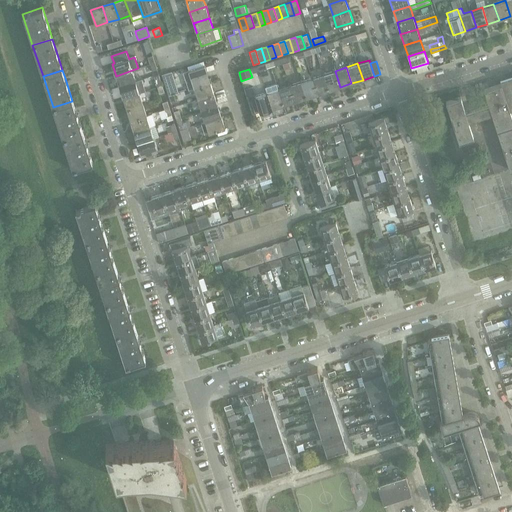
[(132,70),(116,76),(119,87),(136,82),(132,70)]
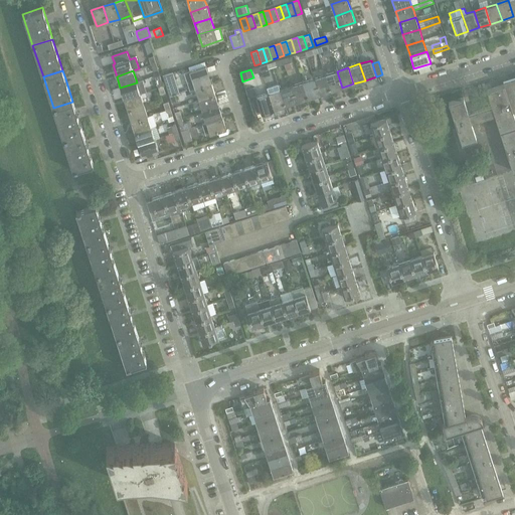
[(191,76),(195,89),(211,82),(208,71),(191,76)]
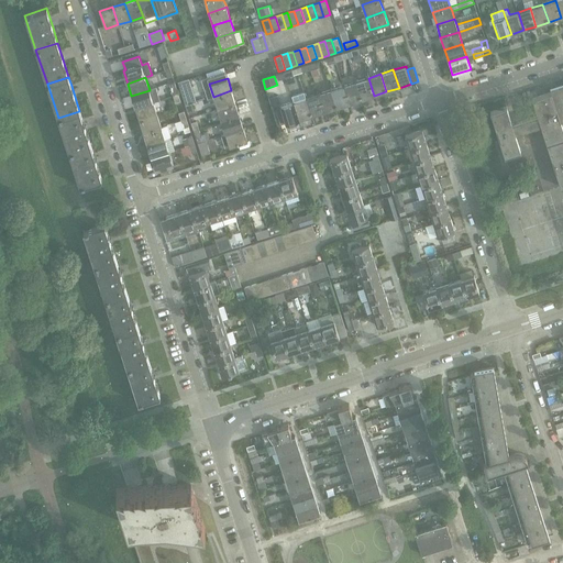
[(368,78),(355,81),(362,100),(374,96),(368,78)]
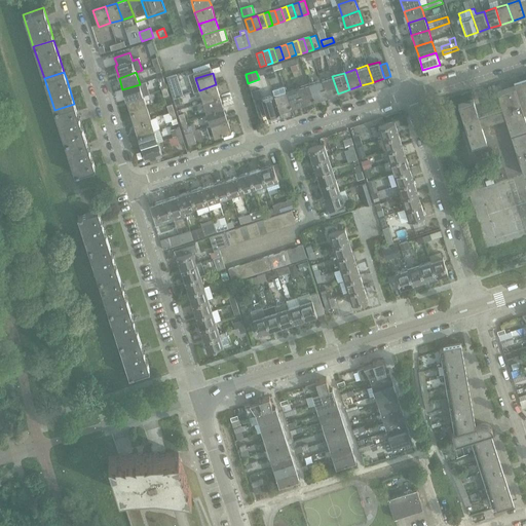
[(176,74),(166,77),(170,86),(180,83),(176,74)]
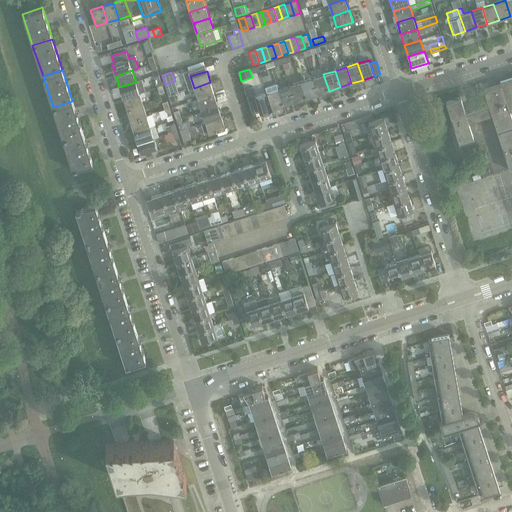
[(158,74),(153,76),(157,87),(162,86),(158,74)]
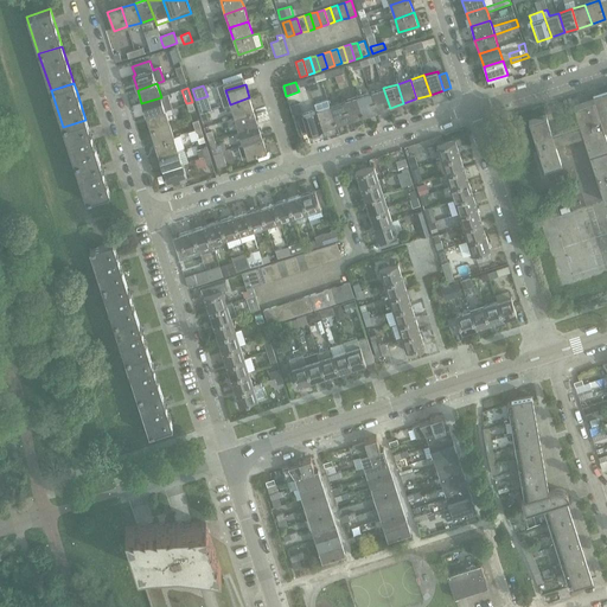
[(383,88),(370,93),(376,112),(390,108),(383,88)]
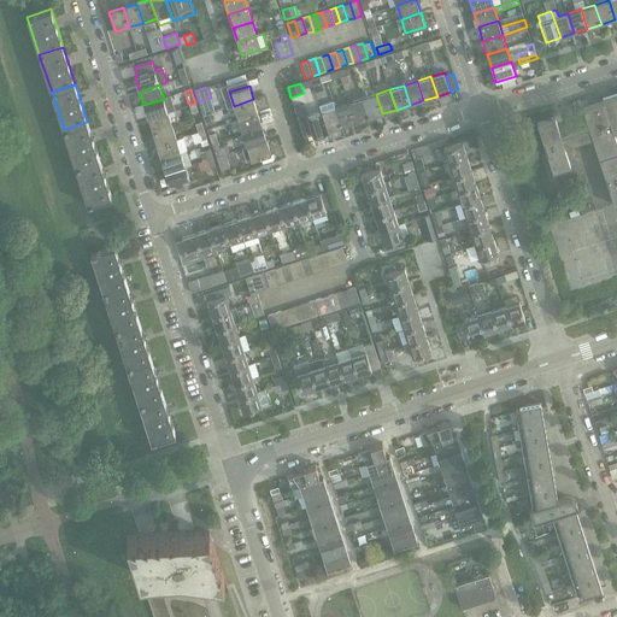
[(564,147),(593,137),(615,206),(616,205),(616,92),(603,97),(604,101),(583,109),(589,128),(562,137),(556,117),(538,123),(553,172),(571,166),(564,147)]
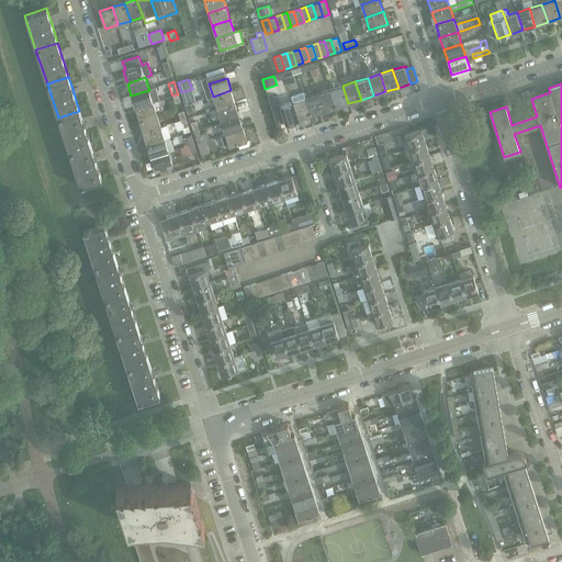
[(343,86),(330,90),(336,108),(348,103),(343,86)]
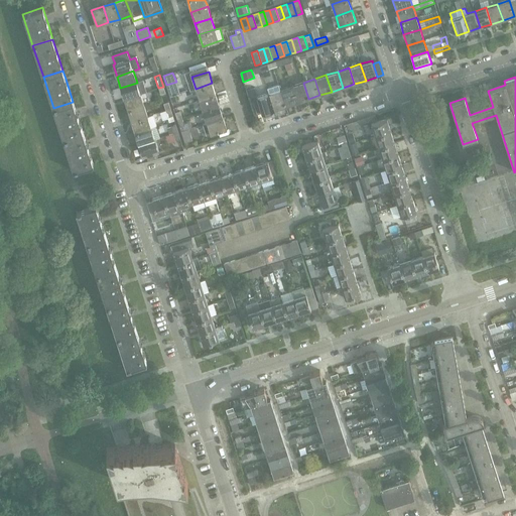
[(142,81),(137,83),(120,88),(124,99),(140,94),(146,92),(142,81)]
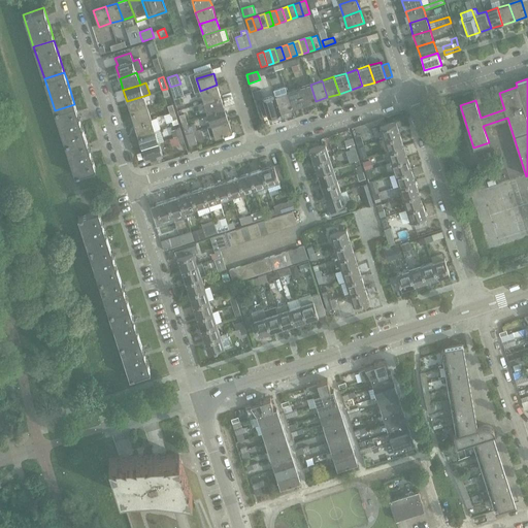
[(217,85),(200,91),(204,102),(221,97),(217,85)]
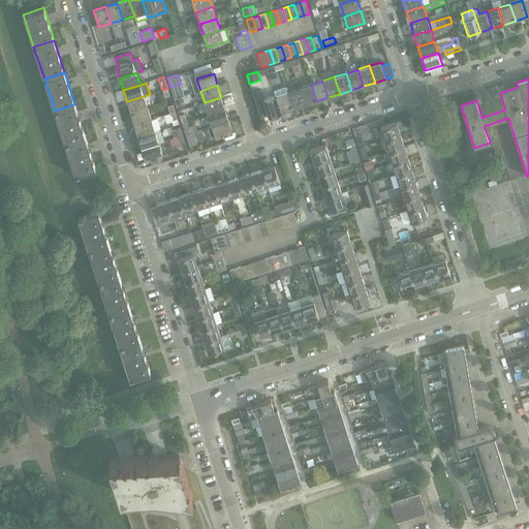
[(311,85),(299,88),(305,105),(316,101),(311,85)]
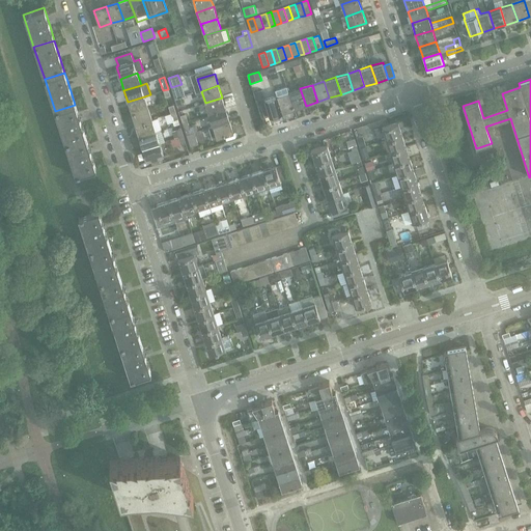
[(286,86),(275,90),(277,96),(282,113),(294,109),(288,92),(286,86)]
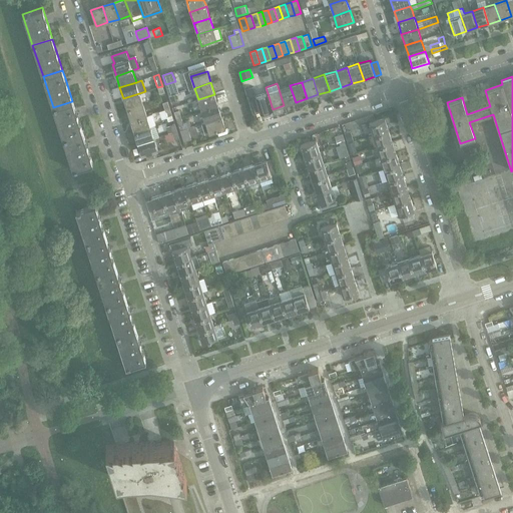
[(290,85),(279,89),(284,105),(296,102),(290,85)]
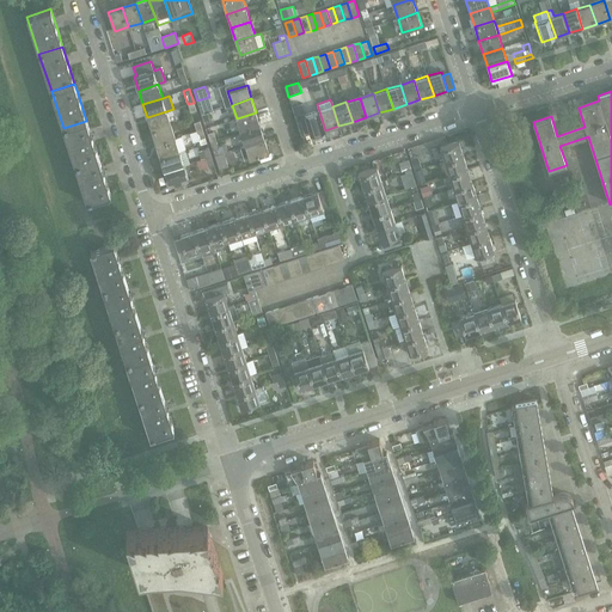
[(295,115),(304,112),(301,104),(293,106),(295,115)]
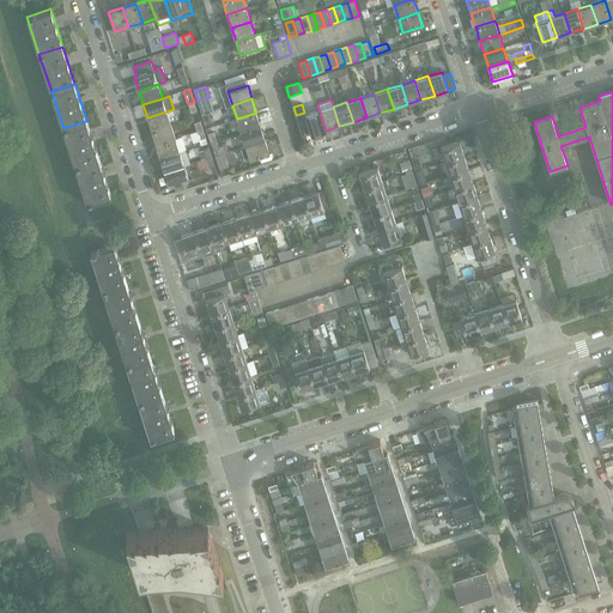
[(167,111),(147,117),(152,132),(171,125),(167,111)]
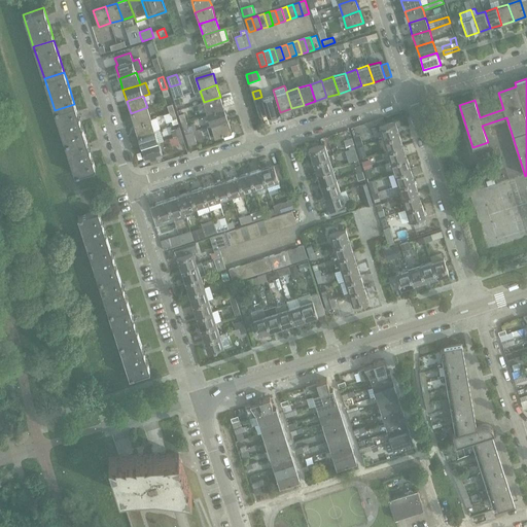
[(268,116),(280,112),(275,96),(262,99),(262,98),(254,100),(259,117),(268,115),(268,116)]
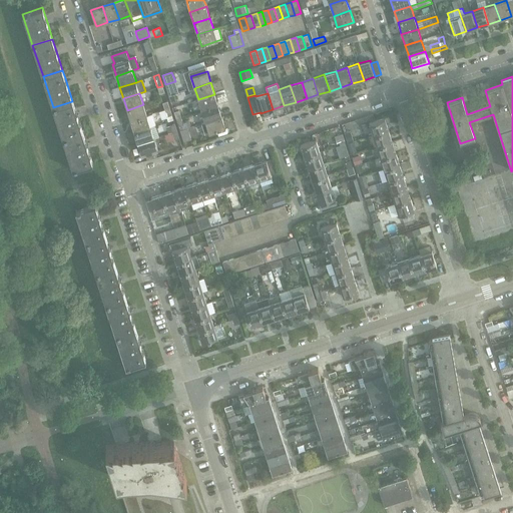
[(214,94),(198,99),(201,110),(218,105),(214,94)]
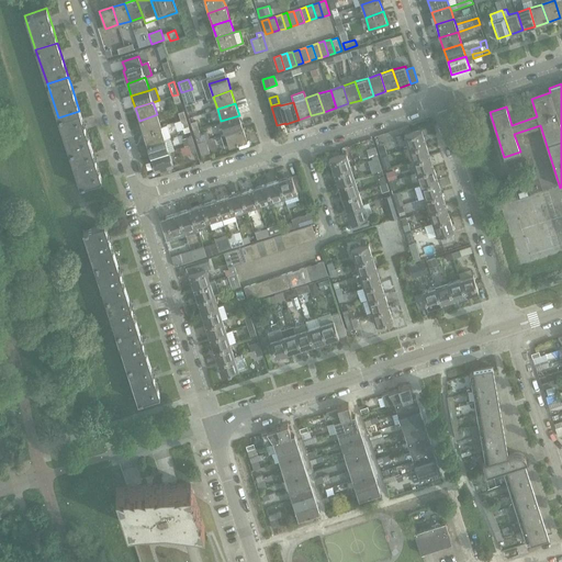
[(90,145),(86,131),(79,111),(58,117),(69,152),(90,145)]
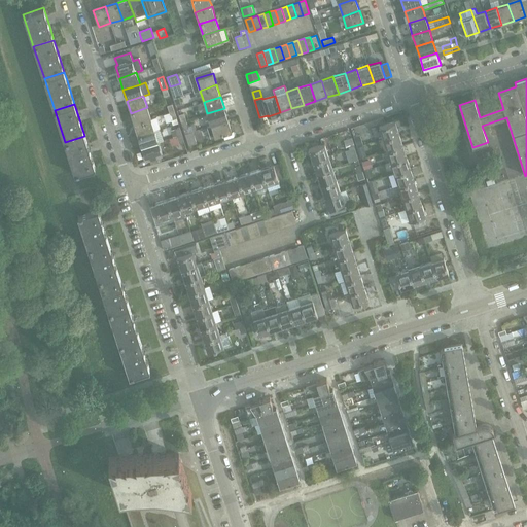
[(147,107),(131,113),(134,125),(151,119),(147,107)]
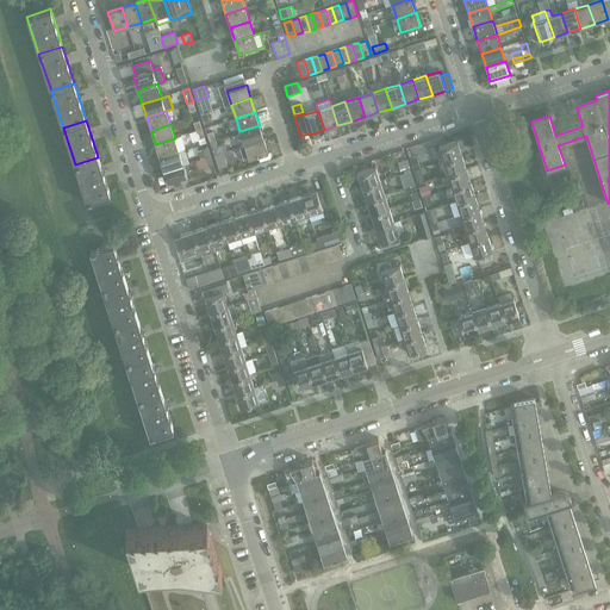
[(260,125),(240,131),(244,145),(263,139),(260,125)]
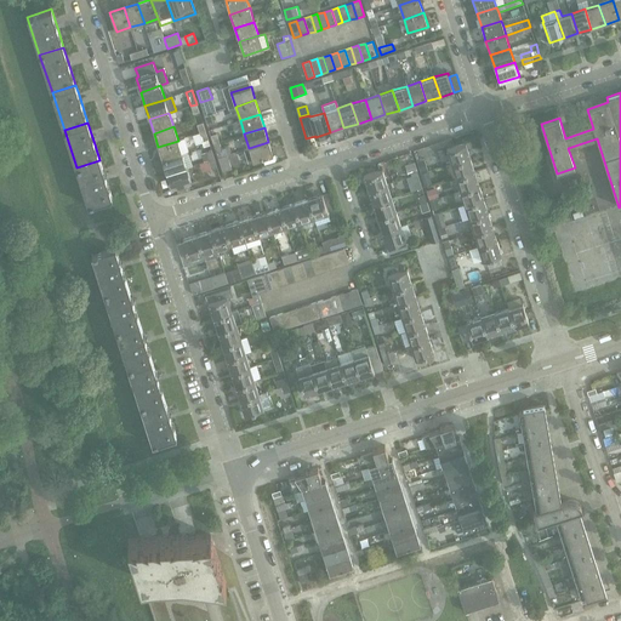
[(215,129),(209,130),(211,136),(214,144),(220,142),(216,134),(215,129)]
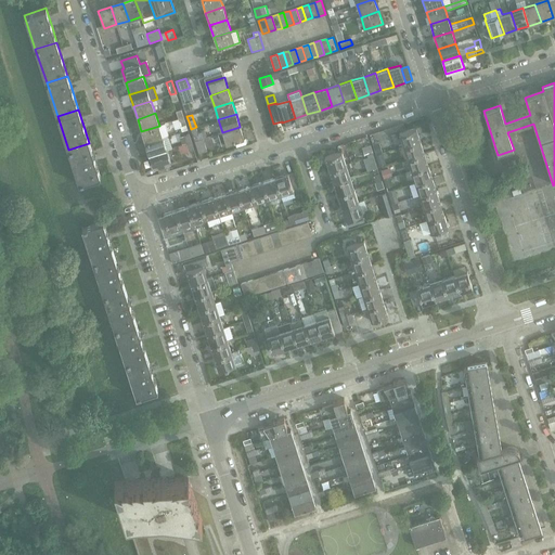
[(159,126),(141,131),(145,143),(168,137),(169,136),(165,124),(159,126)]
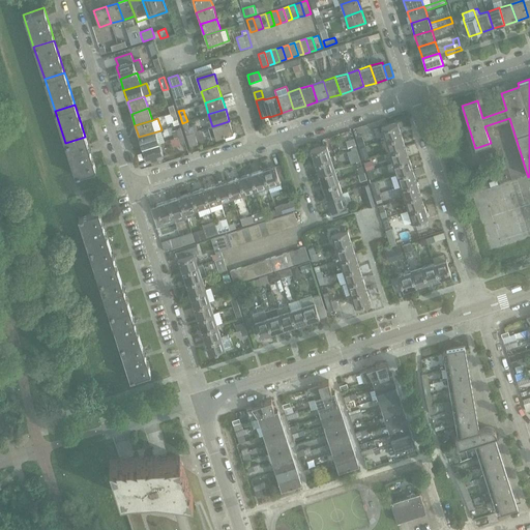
[(212,126),(208,127),(212,140),(233,133),(229,121),(212,126)]
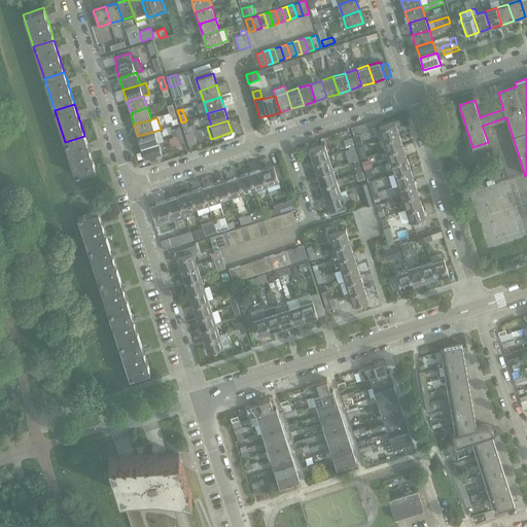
[(379,127),(383,139),(399,134),(395,121),(379,127)]
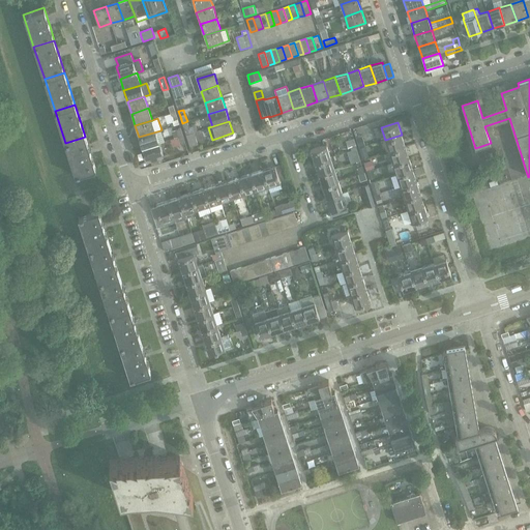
[(180,128),(172,131),(174,139),(178,138),(183,136),(180,128)]
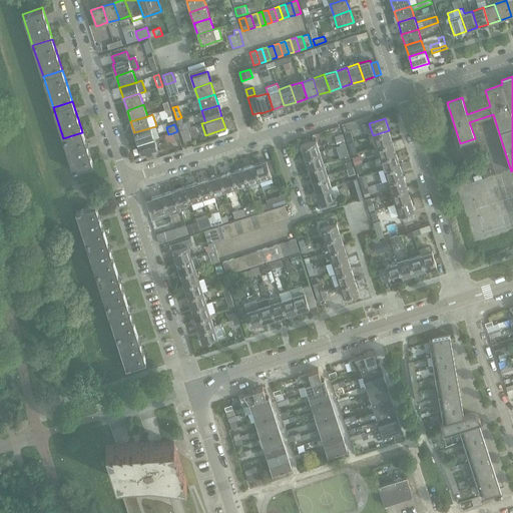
[(155,126),(134,132),(138,144),(154,138),(158,137),(155,126)]
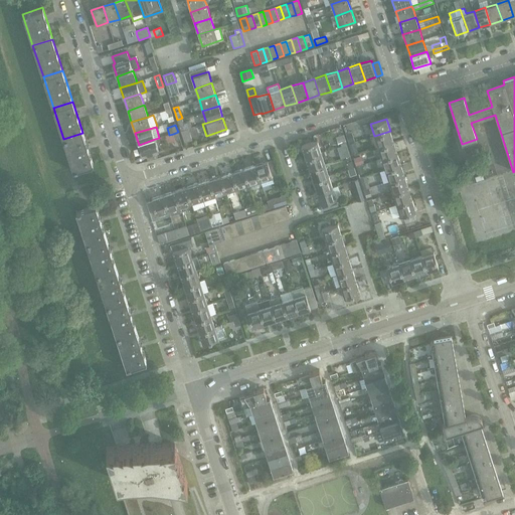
[(180,131),(184,143),(192,140),(188,129),(180,131)]
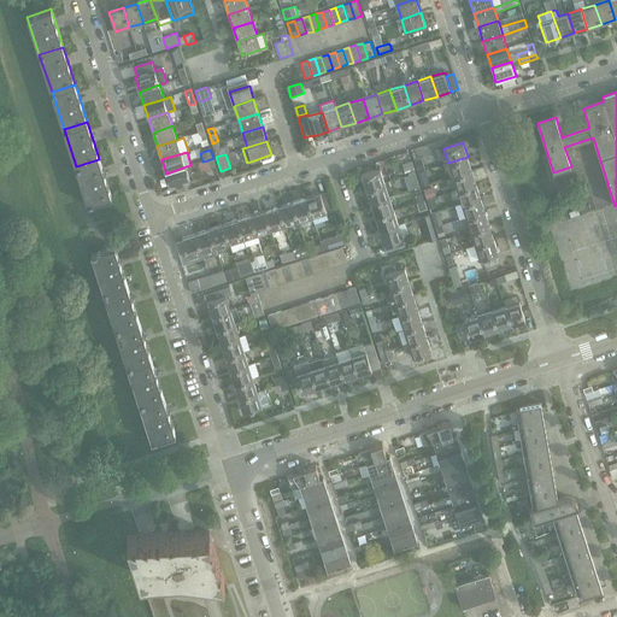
[(468,157),(448,163),(453,176),(471,170),(468,157)]
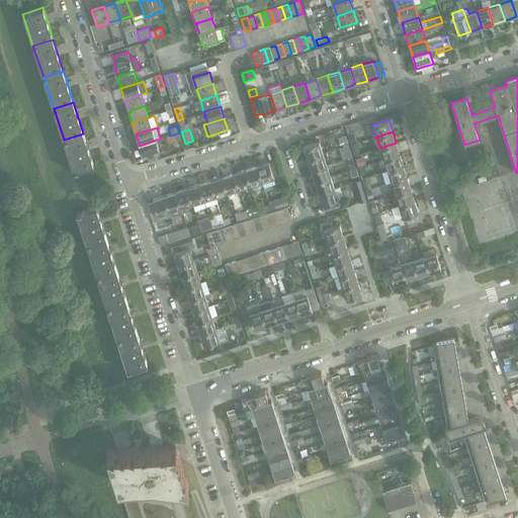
[(94,165),(89,153),(83,134),(64,140),(74,172),(94,165)]
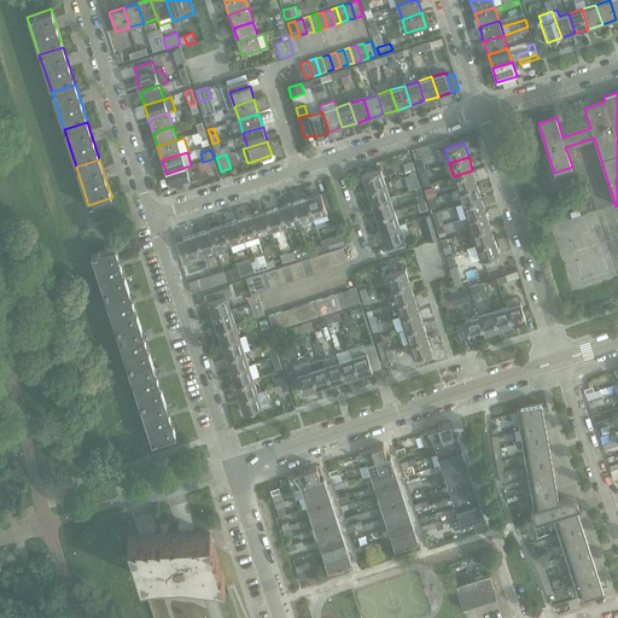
[(421,159),(414,161),(419,173),(425,170),(421,159)]
